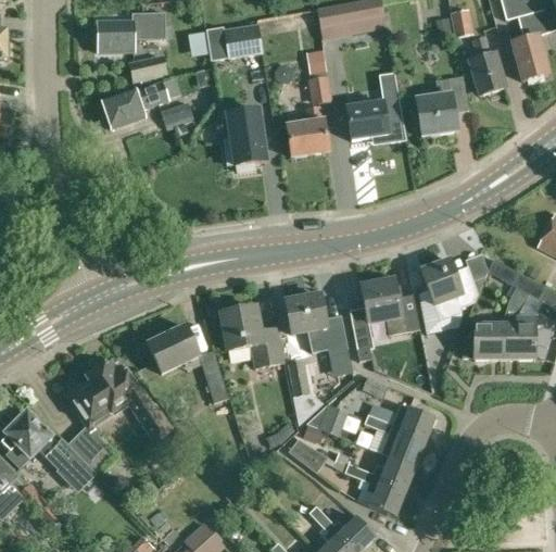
[(501,0),(506,19),(518,16),(523,38),(512,41),(522,80),(548,73),(538,35),(548,32),(551,32),(547,22),(540,0),(501,0)]
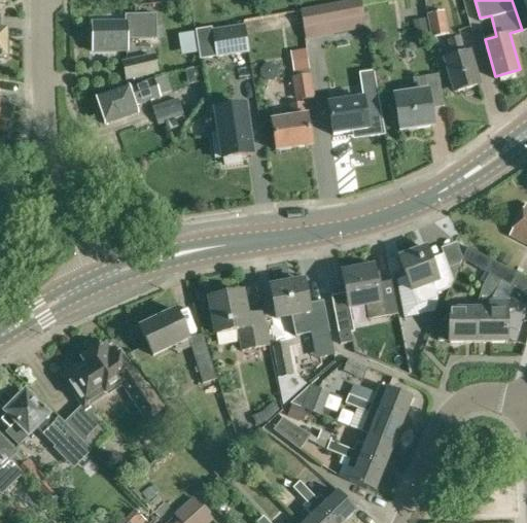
[(512,0),(519,21),(526,18),(526,0),(512,0)]
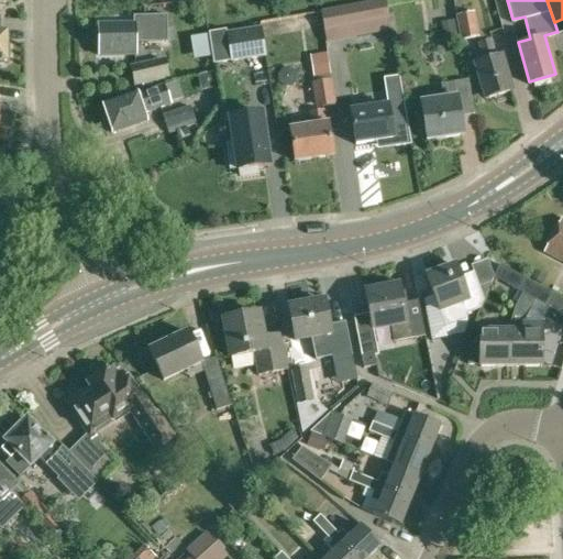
[(329,14),(334,41),(400,28),(395,1),(329,14)]
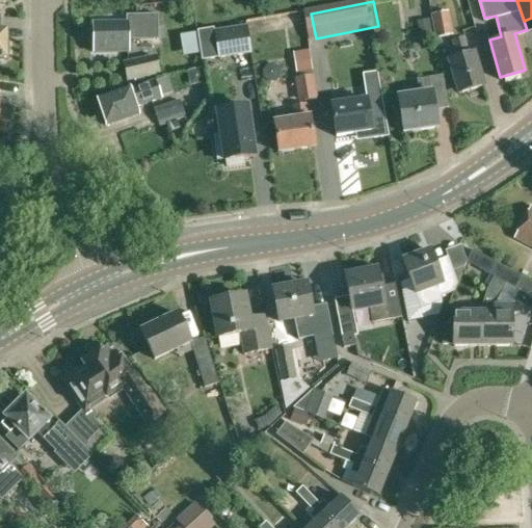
[(435,35),(453,31),(449,8),(430,11),(435,35)]
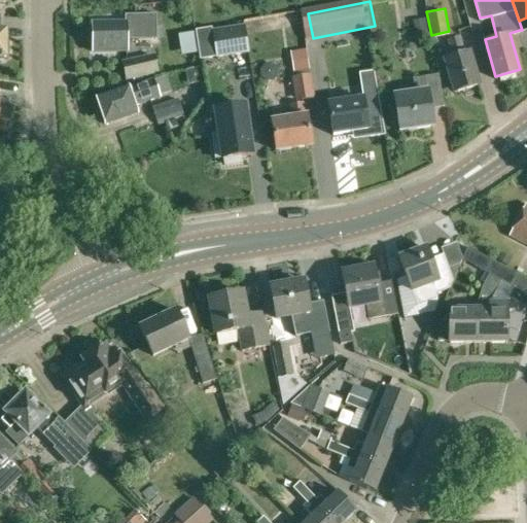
[(296,10),(264,16),(266,25),(299,20),(296,10)]
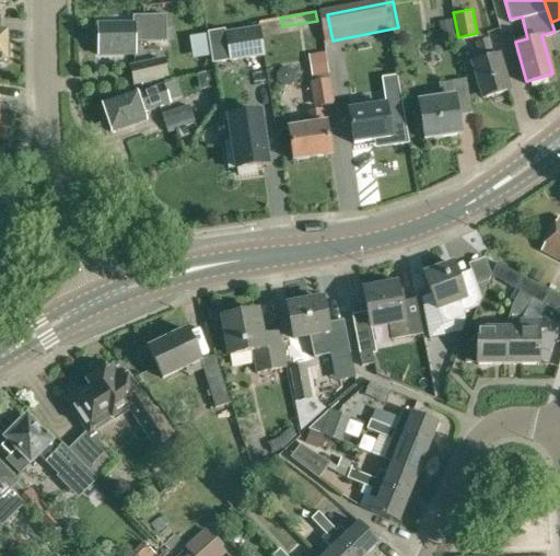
[(133,39),(162,38),(161,18),(131,19),(131,21),(97,22),(98,53),(133,51),(133,39)]
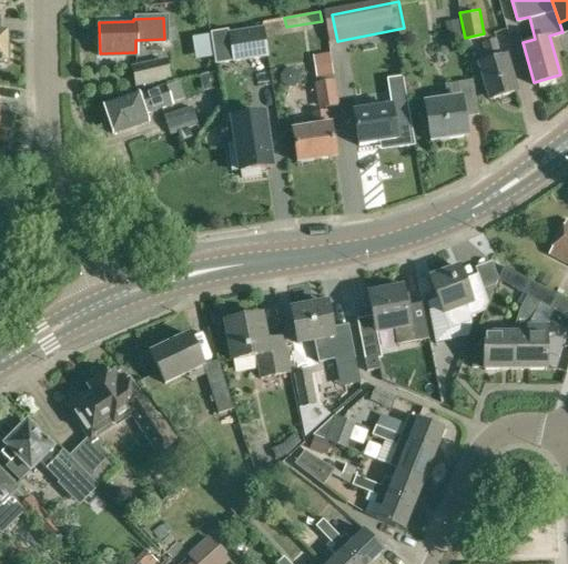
[(227,30),(233,59),(267,53),(263,24),(227,30)]
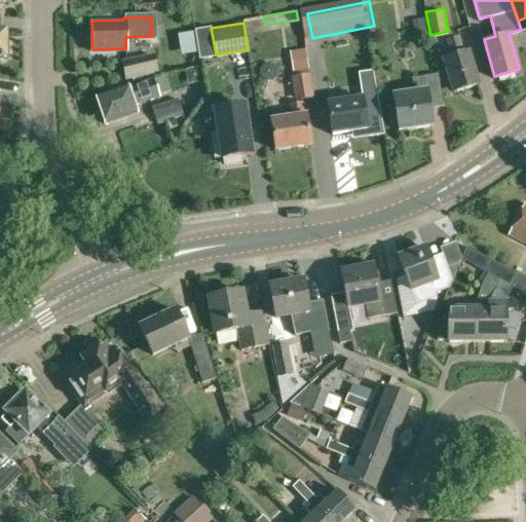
[(0,57),(3,57),(3,53),(5,53),(5,51),(8,51),(8,39),(5,39),(5,27),(0,26),(0,57)]
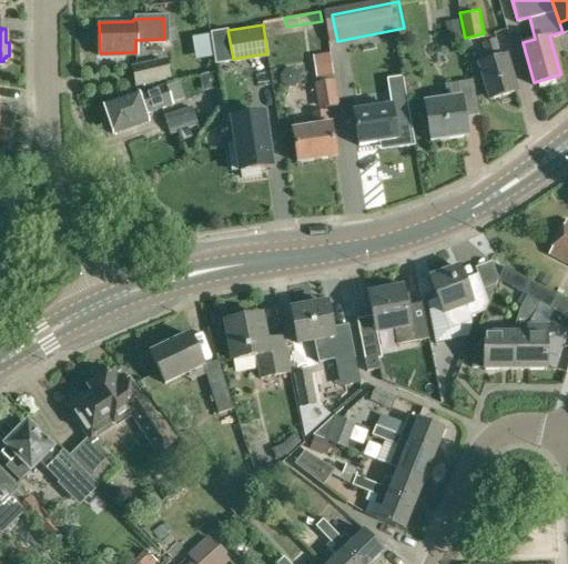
[(488,97),(515,88),(504,53),(499,54),(493,37),(482,40),(487,59),(477,62),(488,97)]
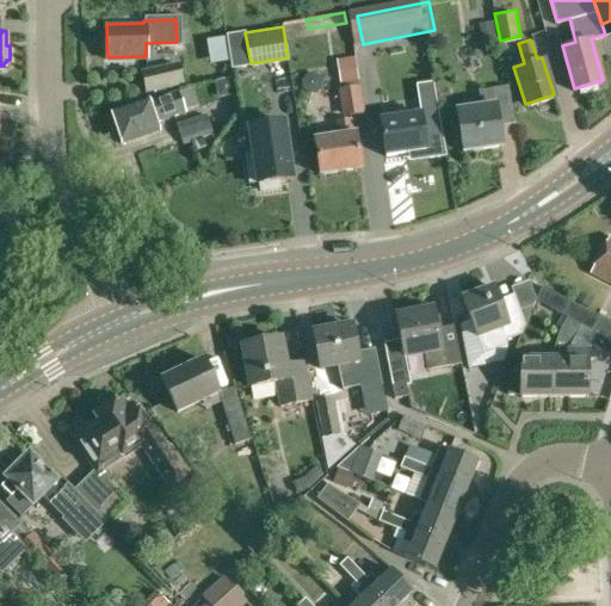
[(181,80),(177,61),(142,69),(146,88),(181,80)]
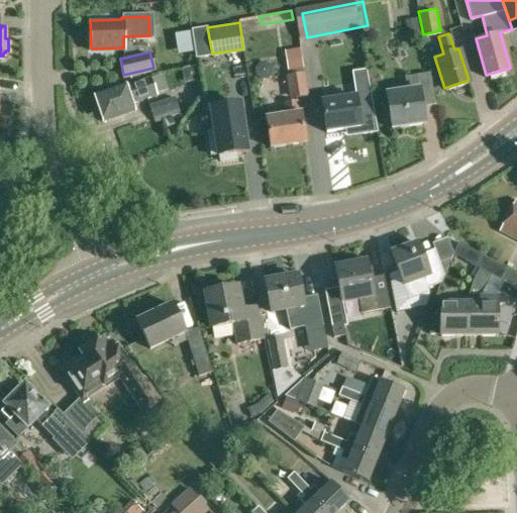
[(309,94),(307,85),(305,70),(286,73),(290,97),(309,94)]
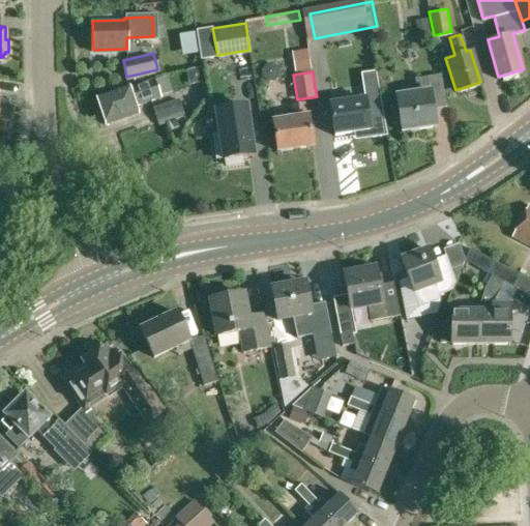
[(431,106),(446,104),(439,72),(414,76),(416,91),(394,94),(400,130),(434,126),(431,106)]
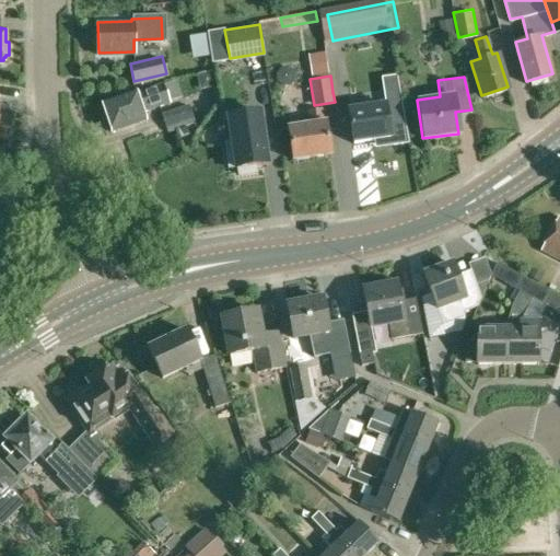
[(143,109),(170,100),(162,81),(137,91),(136,89),(101,102),(111,130),(146,117),(143,109)]
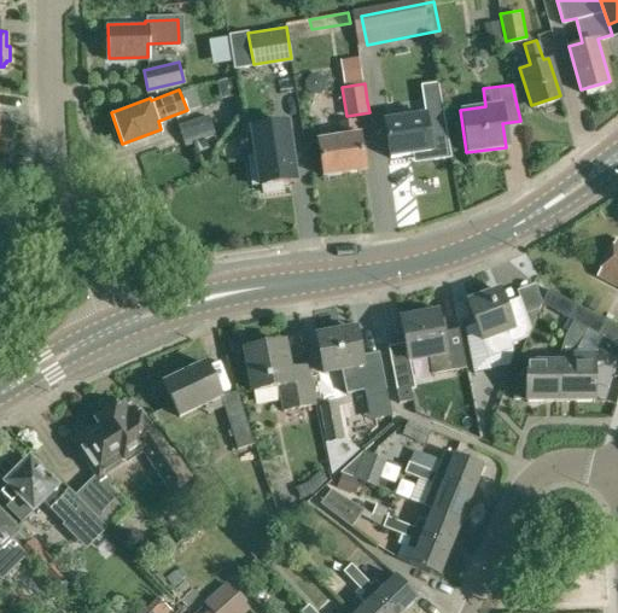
[(421,158),(449,153),(442,110),(424,114),(424,112),(382,120),(388,156),(420,150),(421,158)]
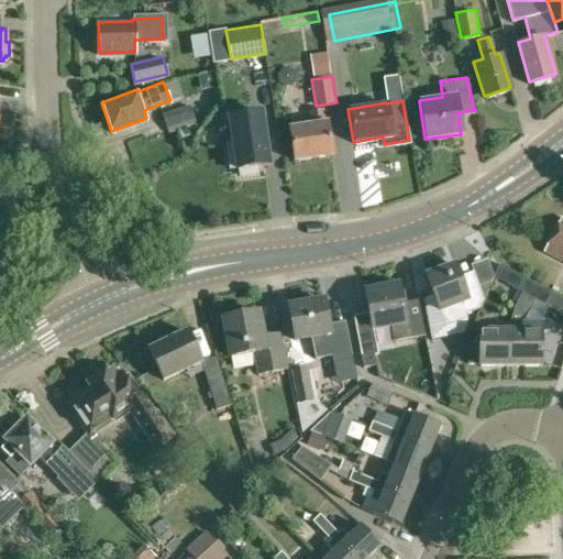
[(167,127),(195,118),(189,102),(163,111),(167,127)]
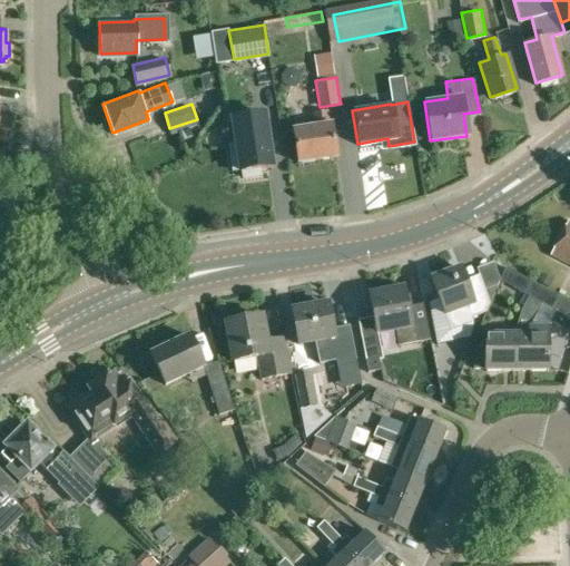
[(298,159),(336,154),(332,122),(330,123),(327,108),(313,110),(315,124),(293,128),(298,159)]
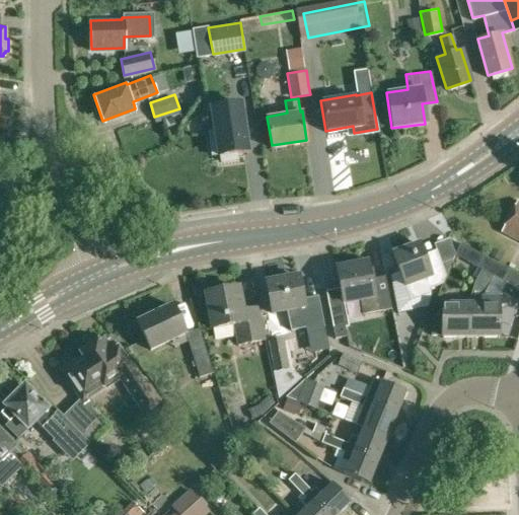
[(214,128),(208,129),(212,152),(218,151),(218,153),(220,153),(221,159),(237,157),(236,151),(248,149),(241,100),(211,105),(214,128)]
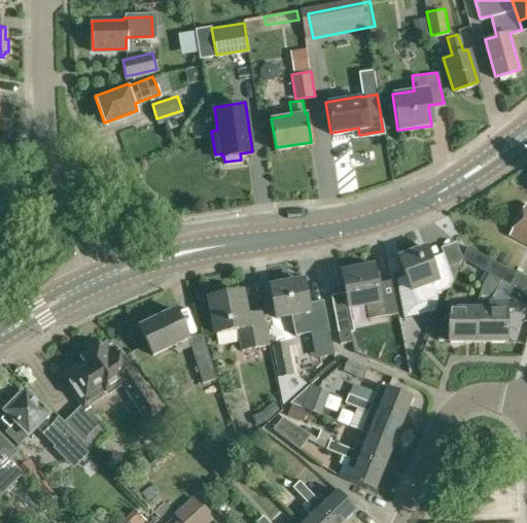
[(526,241),(526,203),(524,202),(508,233),(526,241)]
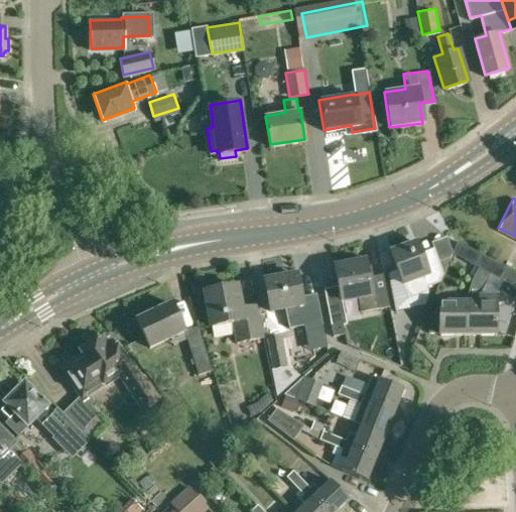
[(479,265),(490,271),(500,276),(505,266),(457,239),(453,250),(479,265)]
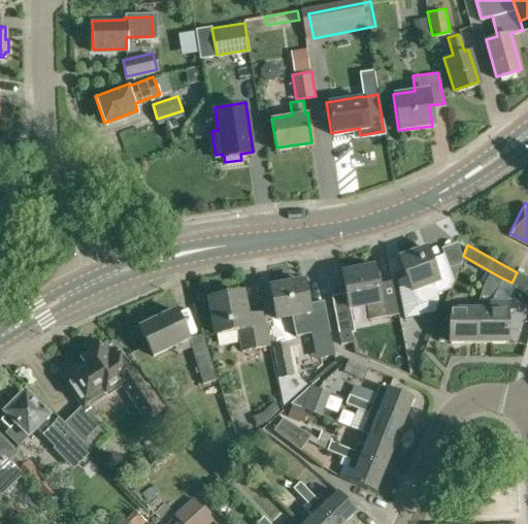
[(451,286),(454,280),(446,257),(431,262),(425,246),(398,255),(411,289),(432,282),(436,292),(451,286)]
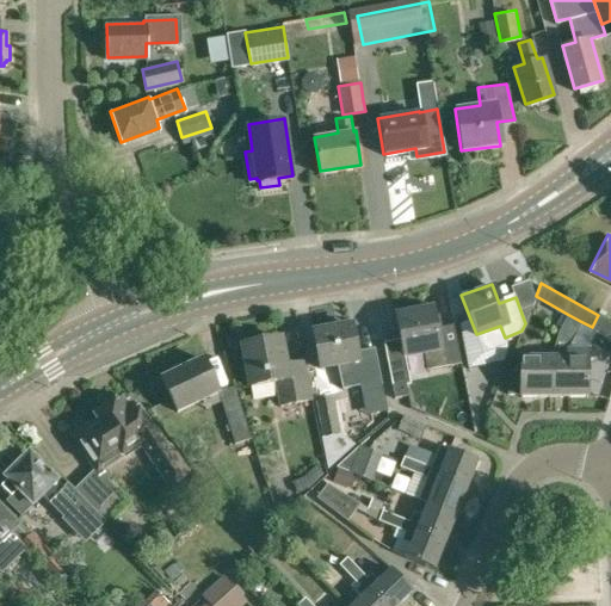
[(393,384),(406,382),(409,381),(403,353),(424,348),(427,366),(461,359),(452,320),(437,323),(433,305),(395,313),(400,336),(383,340),(393,384)]
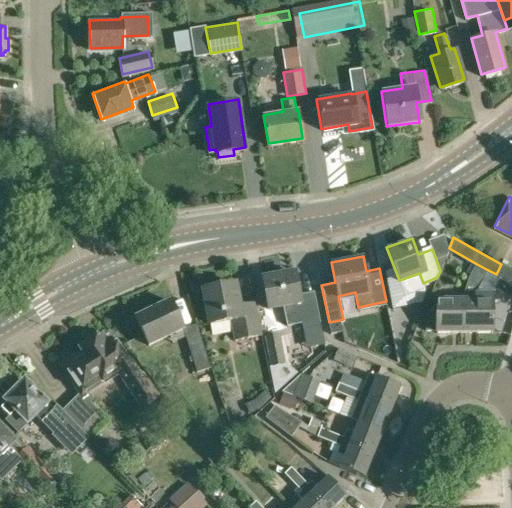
[(470,273),(463,292),(464,331),(491,331),(491,292),(473,292),(486,269),(475,263),(470,273)]
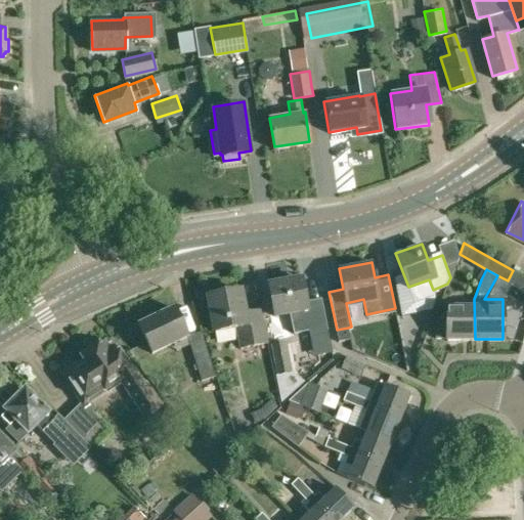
[(311,336),(328,333),(320,296),(304,299),(300,276),(268,283),(274,313),(289,311),(292,332),(309,328),(311,336)]
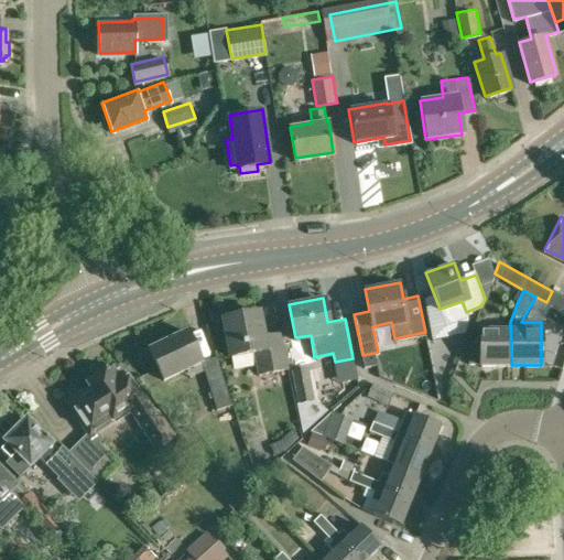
[(258,373),(286,367),(280,331),(263,334),(258,310),(223,316),(230,354),(253,350),(258,373)]
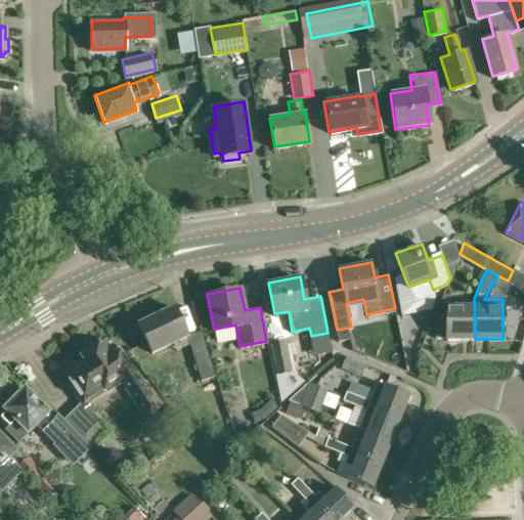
[(475,339),(474,299),(462,299),(462,305),(445,305),(445,313),(437,313),(433,321),(433,337),(446,337),(446,340),(475,339)]
